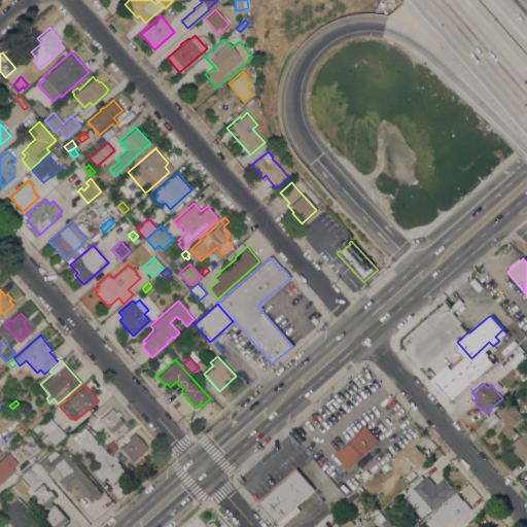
[(510,400),(524,417),(512,427),(517,433),(510,440),(500,428),(504,425),(501,422),(503,420),(496,412),(510,400)]
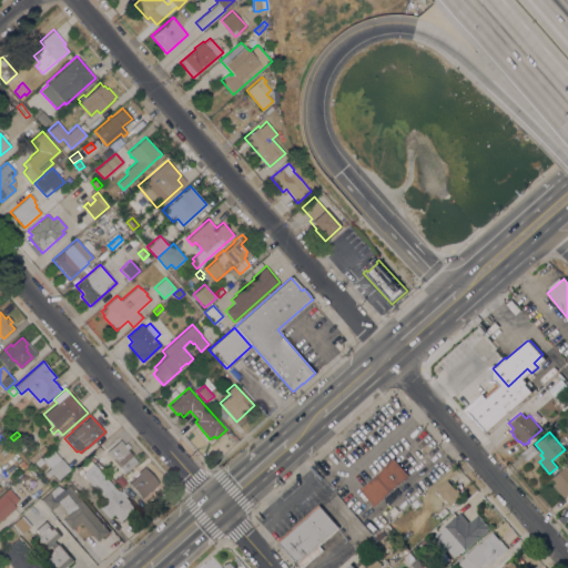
[(105,452),(120,439),(124,444),(127,442),(130,446),(128,448),(133,455),(132,456),(137,460),(123,473),(105,452)]
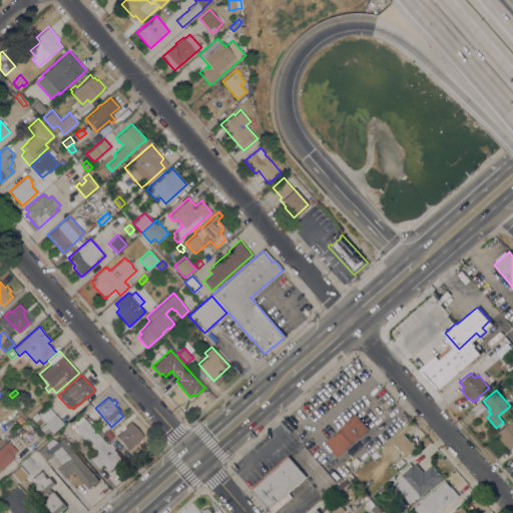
[(476,417),(470,410),(480,401),(486,408),(476,417)]
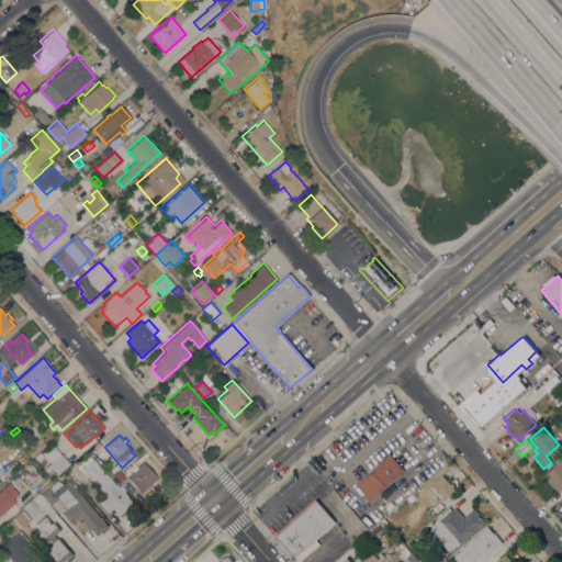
[(91,448),(98,441),(101,446),(94,451),(91,448)]
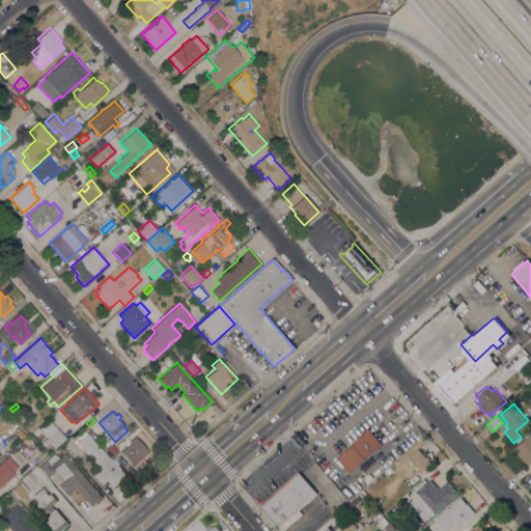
[(49,419),(65,438),(54,448),(49,442),(45,446),(42,442),(47,437),(39,427),(49,419)]
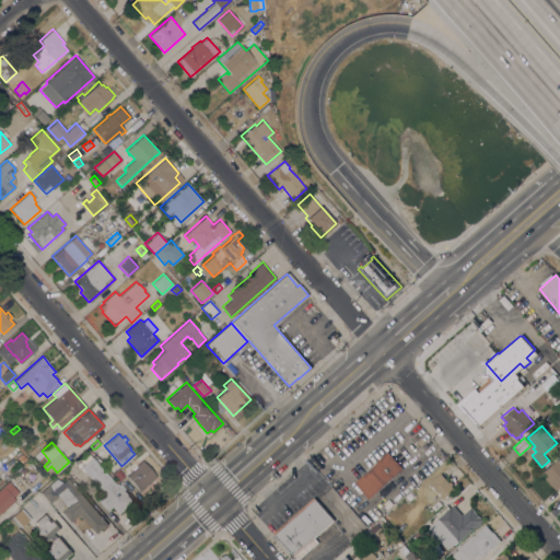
[(36,444),(41,448),(32,456),(28,452),(36,444)]
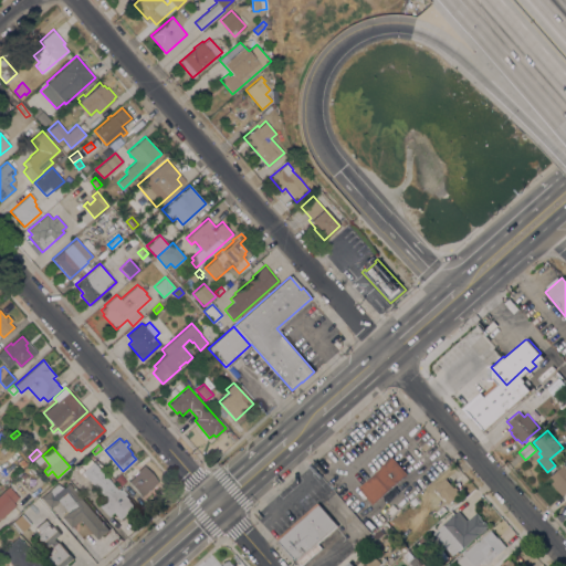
[(373,504),(358,489),(380,469),(379,468),(391,457),(407,474),(373,504)]
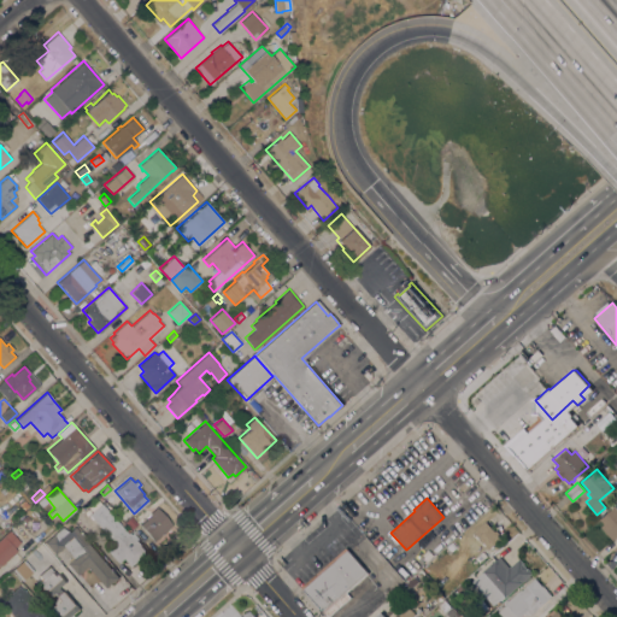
[(29,505),(24,510),(19,504),(24,499),(29,505)]
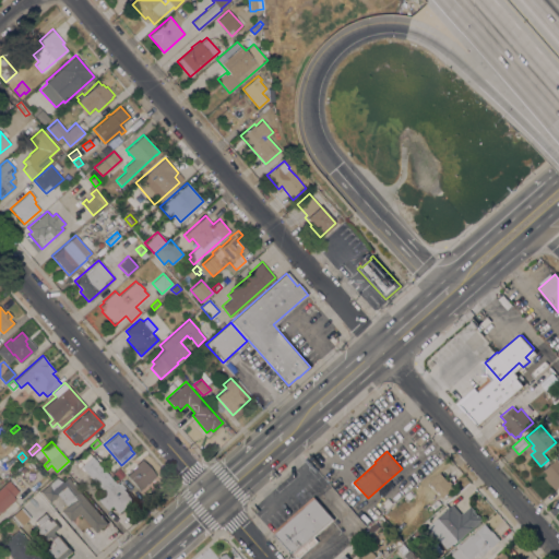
[(117,484),(118,483),(134,501),(120,513),(114,506),(108,510),(99,500),(106,495),(80,465),(92,455),(117,484)]
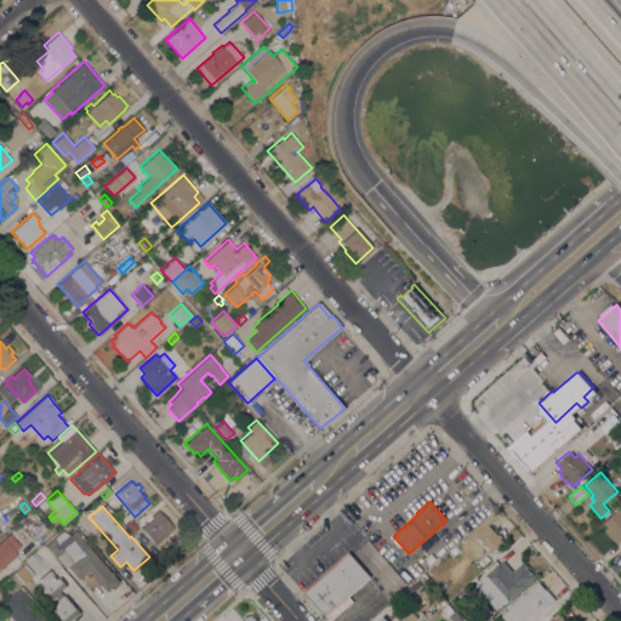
[(154,543),(148,548),(135,534),(141,528),(148,520),(146,518),(151,513),(152,514),(158,510),(174,528),(154,543)]
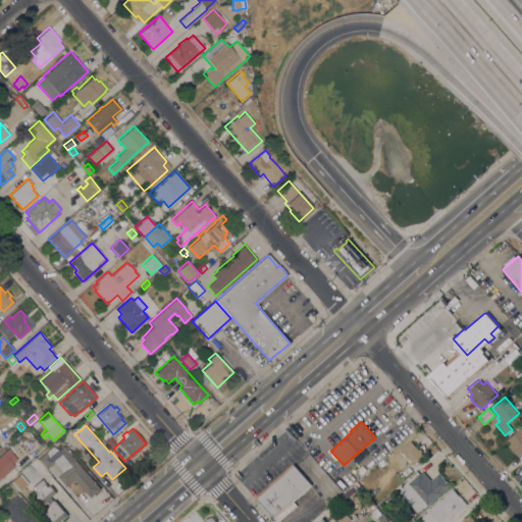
[(521,430),(521,454),(519,457),(509,446),(512,444),(508,439),(520,428),(521,430)]
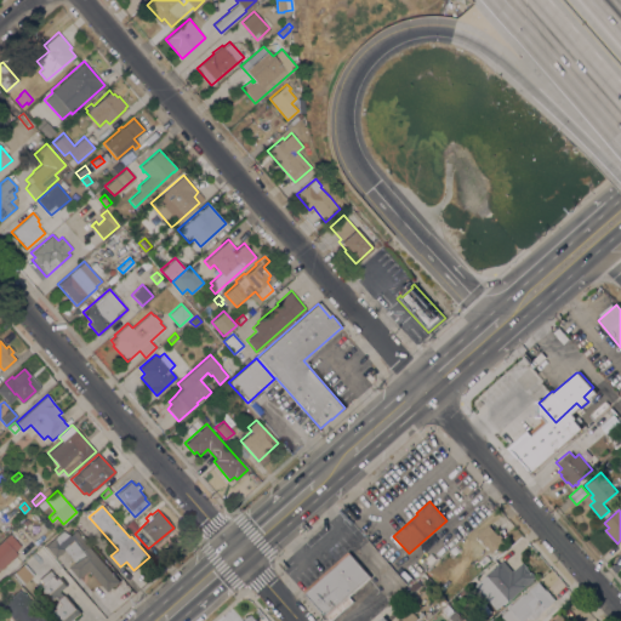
[(137,525),(137,528),(132,533),(125,524),(126,524),(123,522),(126,518),(130,520),(131,519),(137,525)]
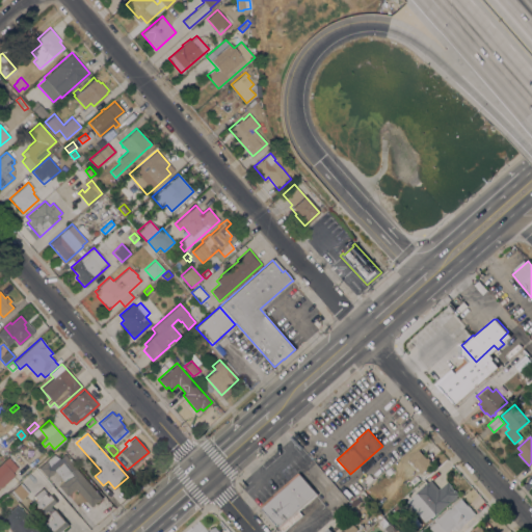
[(419,450),(427,458),(428,457),(431,460),(429,461),(432,464),(422,474),(421,473),(420,474),(418,472),(419,471),(408,458),(419,450)]
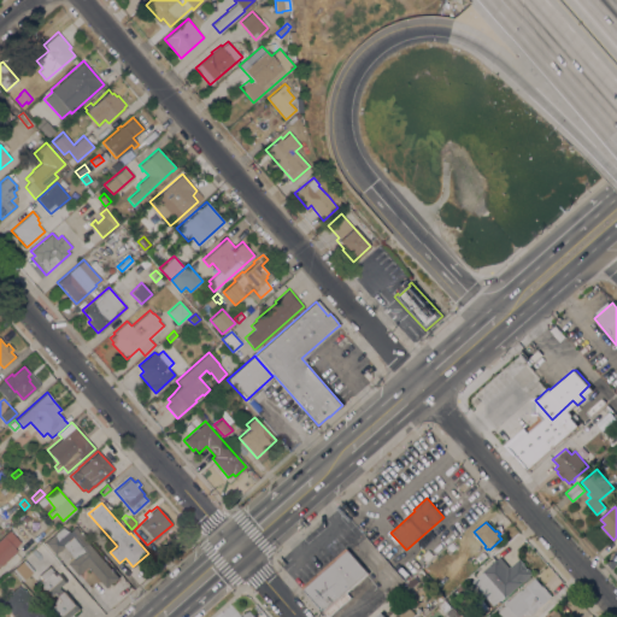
[(89,566),(78,575),(69,563),(75,558),(64,546),(54,554),(45,542),(54,533),(54,534),(63,527),(68,530),(69,532),(75,526),(80,532),(81,530),(88,539),(87,540),(119,577),(107,588),(89,566)]
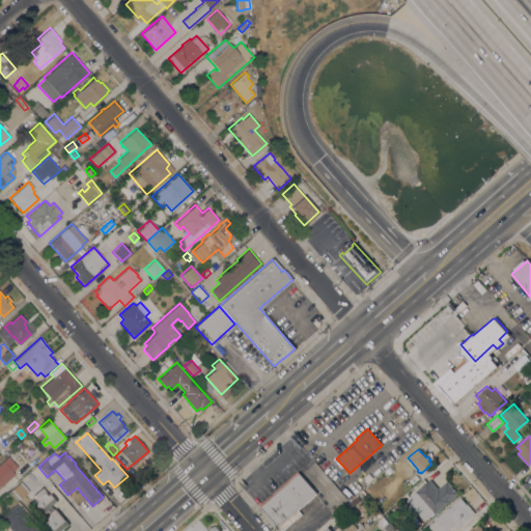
[(0,462),(8,455),(18,467),(12,471),(15,473),(3,483),(4,483),(1,485),(0,485),(0,462)]
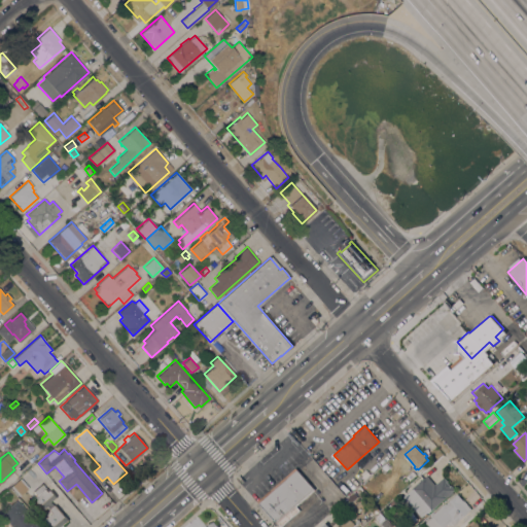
[(387,463),(390,467),(385,471),(382,467),(387,463)]
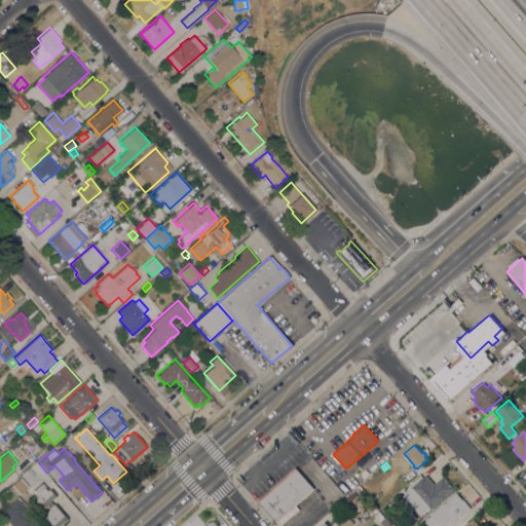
[(279,525),(257,500),(295,467),(313,488),(295,504),(300,510),(282,525),(279,525)]
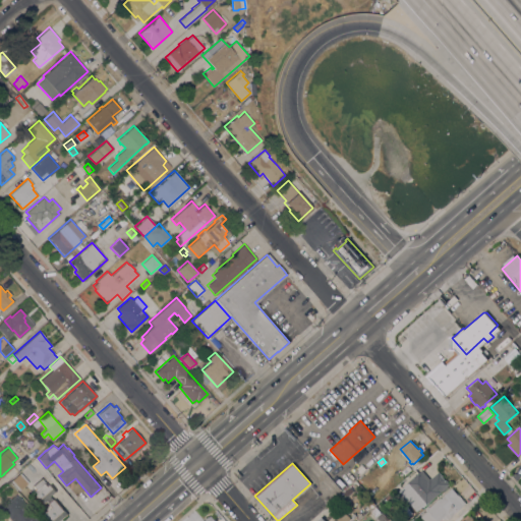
[(20,472),(27,481),(18,489),(11,480),(20,472)]
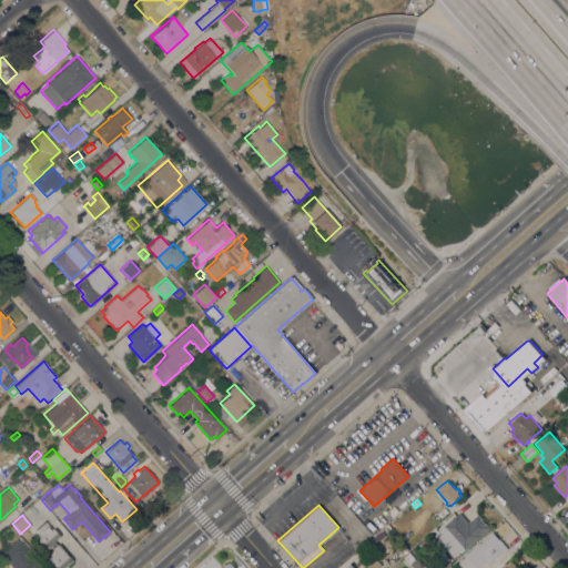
[(436,536),(445,527),(445,526),(457,515),(466,525),(478,515),(483,519),(482,520),(485,524),(486,523),(490,528),(487,530),(488,531),(483,536),(483,535),(465,550),(464,549),(454,557),(436,536)]
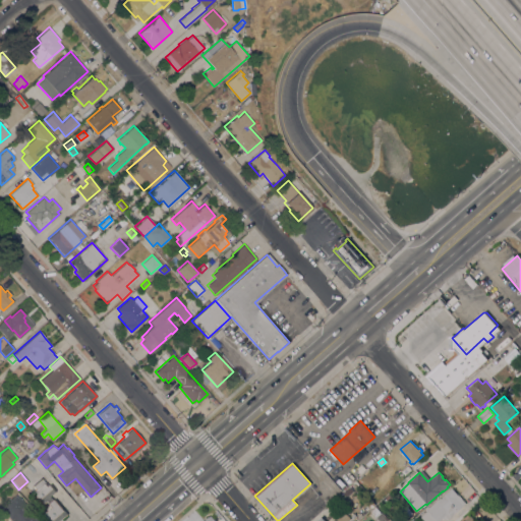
[(51,496),(54,500),(54,499),(67,514),(59,520),(50,520),(44,514),(53,507),(48,501),(44,505),(40,500),(32,490),(35,488),(33,485),(41,477),(48,486),(50,484),(52,486),(51,486),(53,488),(56,491),(51,496)]
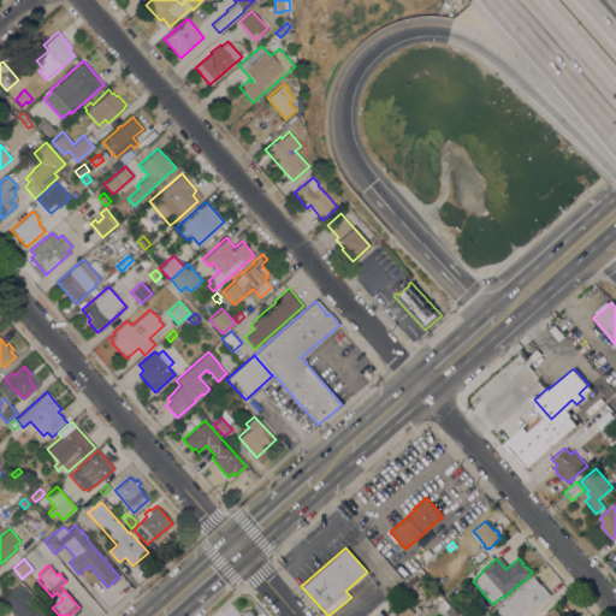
[(529,614),(526,610),(519,615),(516,615),(515,615),(514,615),(502,615),(498,611),(505,604),(505,603),(520,588),(521,590),(532,580),(532,579),(534,576),(542,585),(543,585),(551,594),(529,614)]
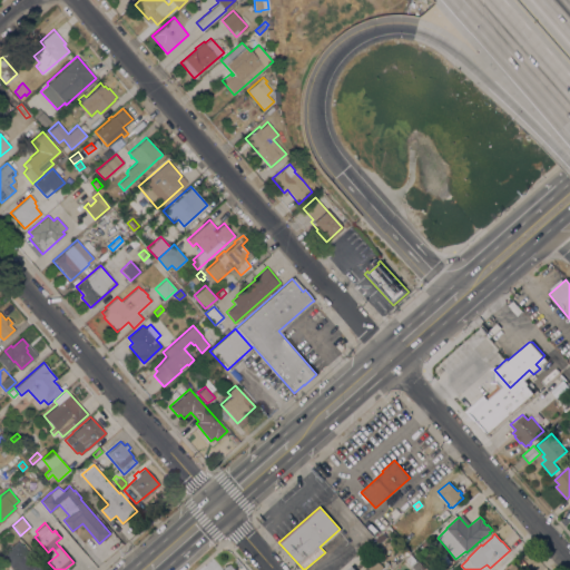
[(13,569),(1,556),(17,541),(20,544),(21,543),(32,557),(43,569),(13,569)]
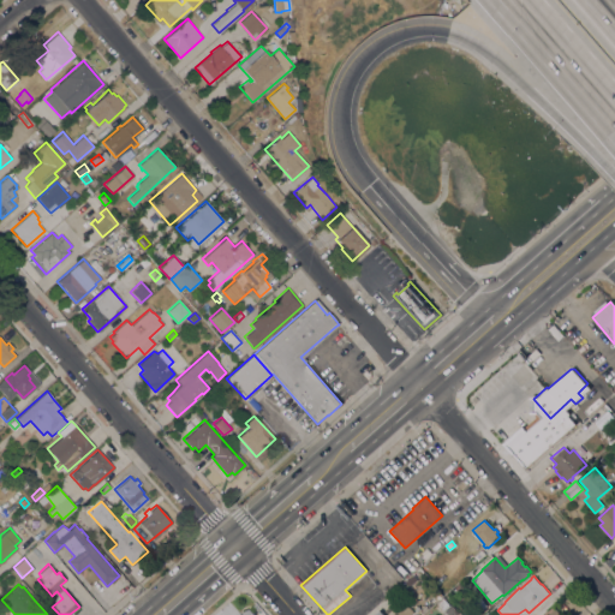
[(388,614),(384,610),(393,603),(398,609),(405,602),(413,611),(408,614),(388,614)]
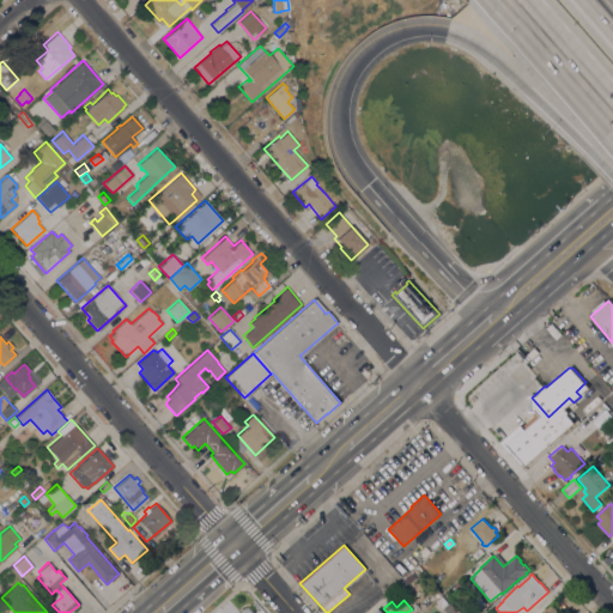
[(436,612),(435,612),(430,608),(438,601),(443,606),(436,612)]
